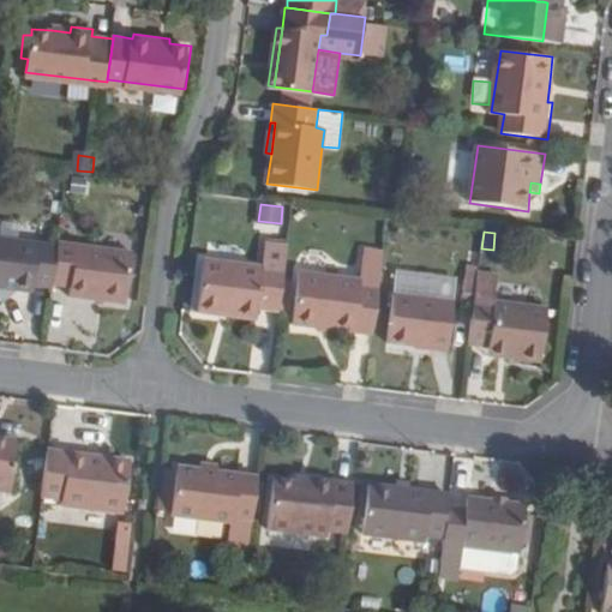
[(34,286),(53,289),(53,280),(58,246),(0,239),(0,287),(34,292),(34,286)]
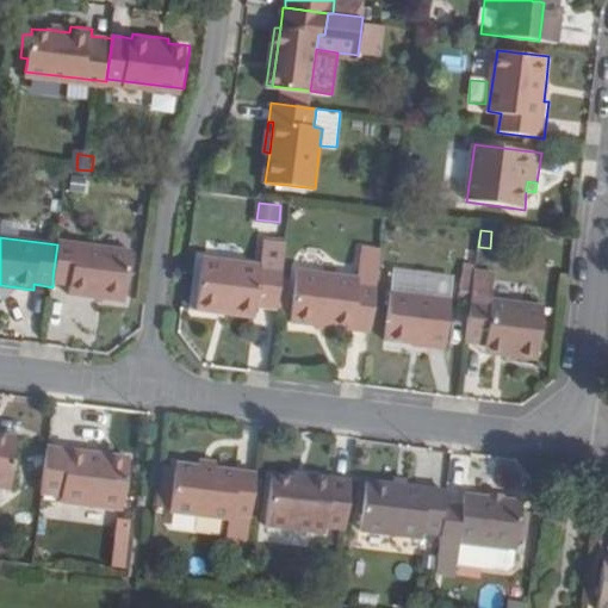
[(130,249),(59,240),(57,244),(53,278),(69,280),(69,291),(123,298),(130,249)]
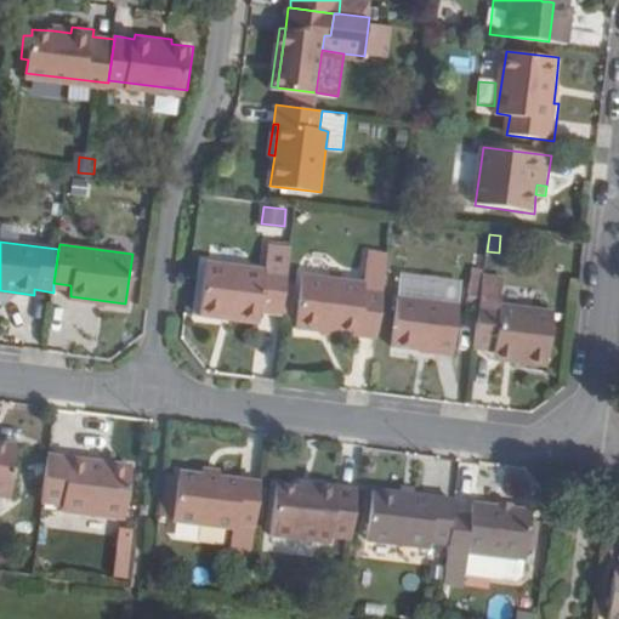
[(388,257),(390,249),(373,248),(372,256),(388,257)]
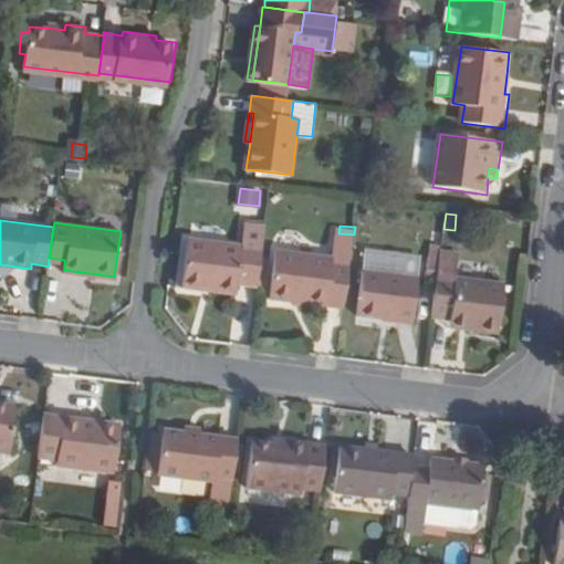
[(239,283),(259,286),(263,243),(188,233),(184,286),(205,289),(205,284),(238,289),(239,283)]
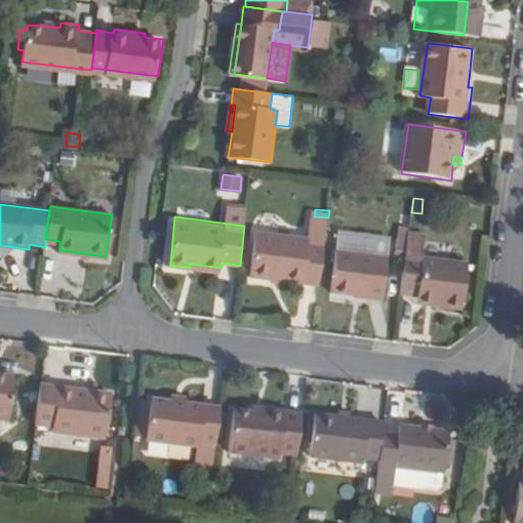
[(252,276),(320,284),(328,217),(314,216),(311,237),(257,231),(252,276)]
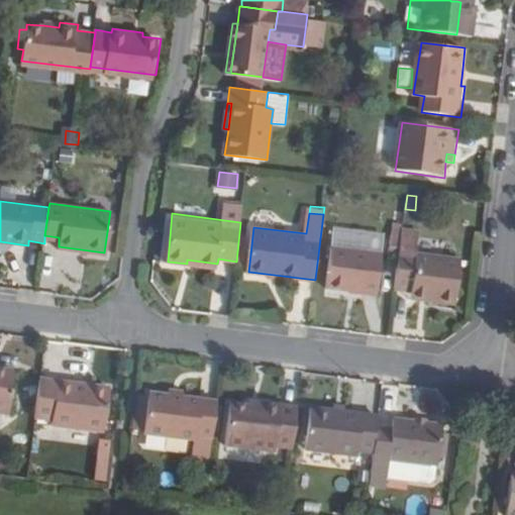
[(391,252),(399,254),(402,237),(402,235),(393,234),(391,252)]
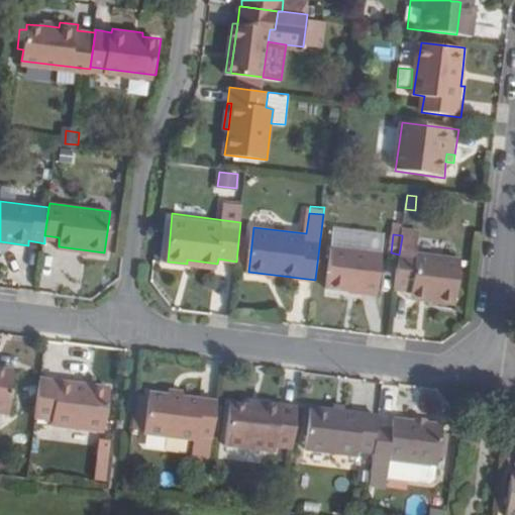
[(399,254),(396,289),(412,290),(431,292),(429,300),(459,304),(465,261),(416,253),(419,239),(402,237),(399,254)]
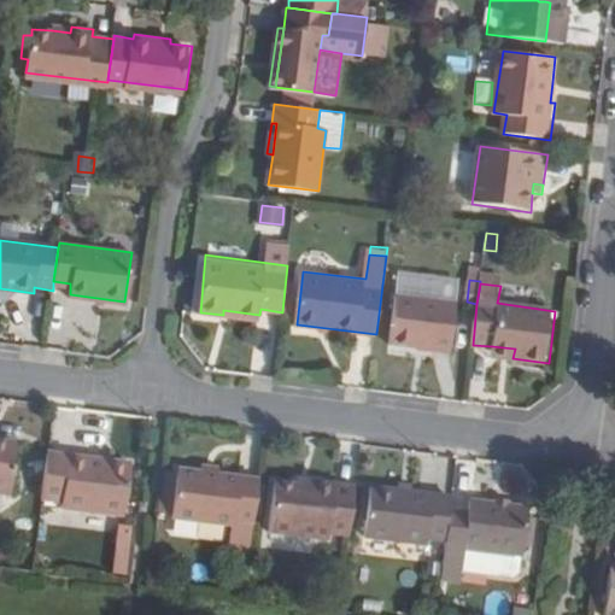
[(451,350),(456,300),(396,294),(391,343),(451,350)]
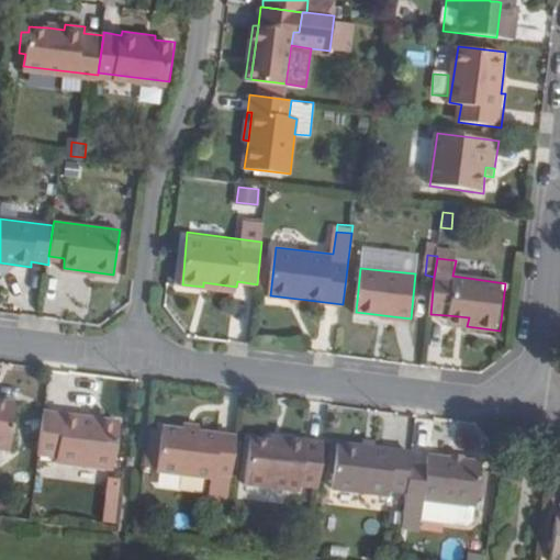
[(469,317),(448,315),(448,324),(467,326),(469,317)]
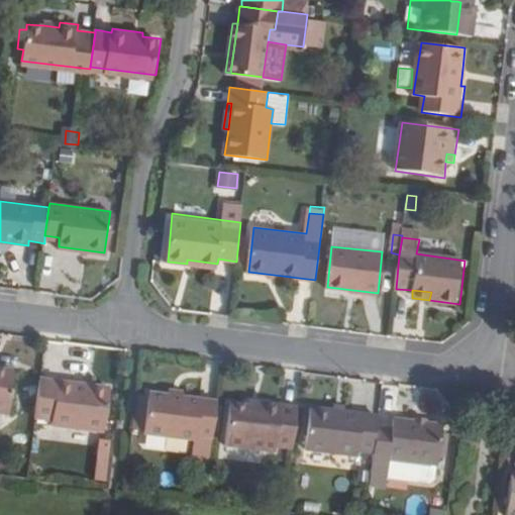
[(0,412),(8,414),(13,372),(0,370),(0,412)]
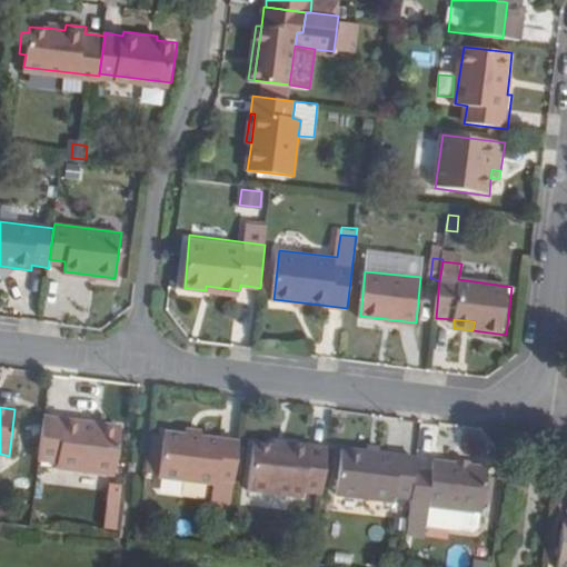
[(43,415),(38,458),(56,460),(55,467),(112,475),(118,427),(43,415)]
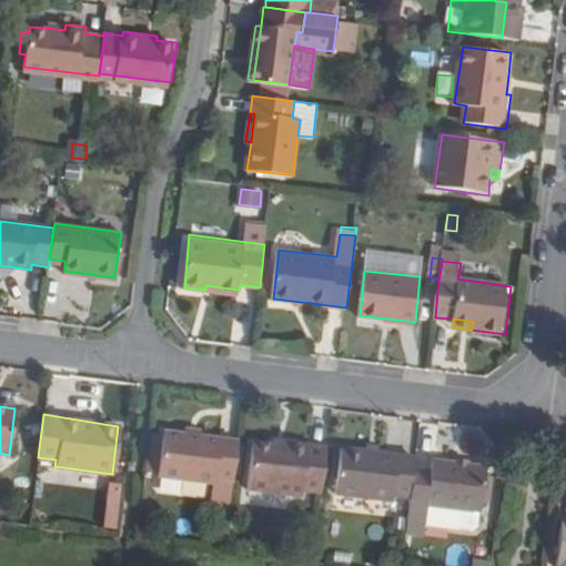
[(150,431),(143,476),(150,475),(157,432),(150,431)]
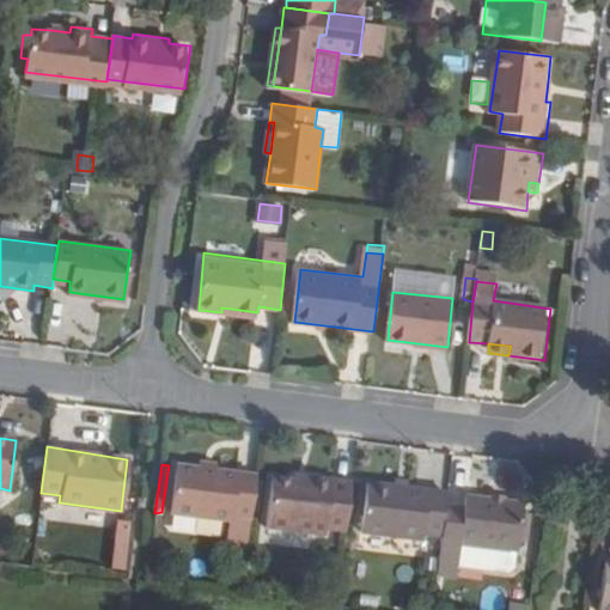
[(248,549),(251,518),(257,477),(215,473),(177,468),(171,516),(232,524),(230,548),(248,549)]
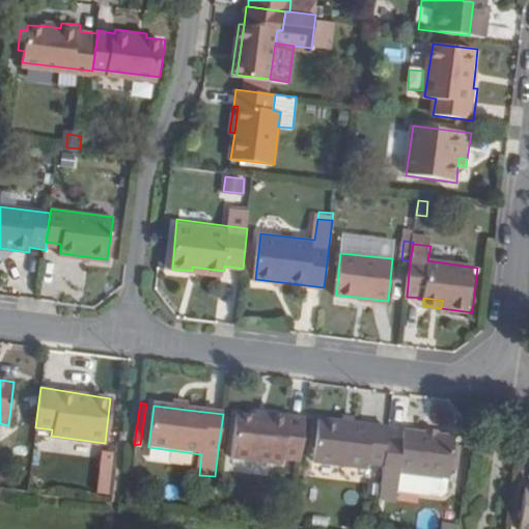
[(282,462),(300,463),(305,422),(269,417),(269,421),(253,420),(234,418),(229,462),(282,468),(282,462)]
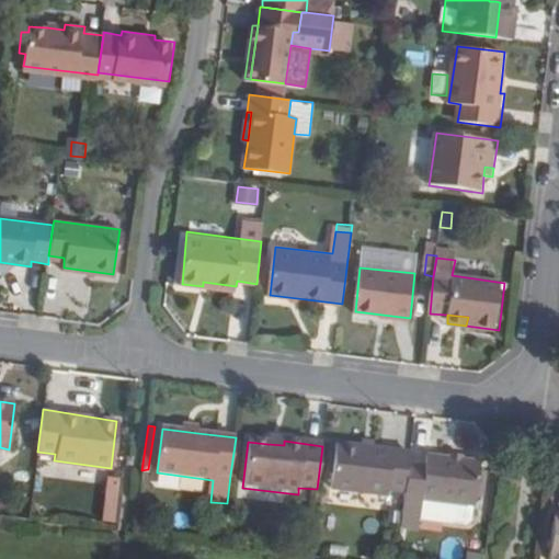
[(388,488),(407,491),(410,464),(411,454),(372,448),(361,447),(335,444),(330,488),(388,495),(388,488)]
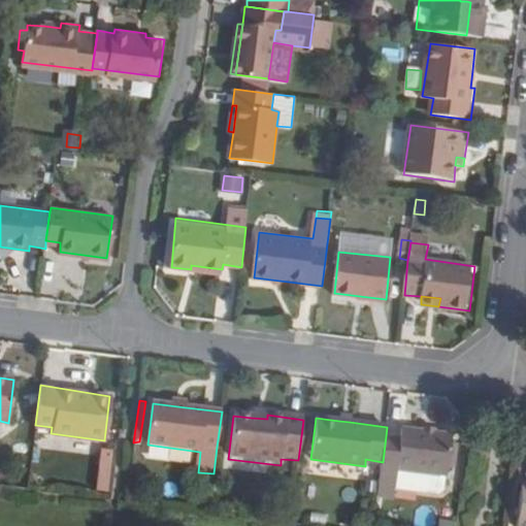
[(383,462),(382,467),(379,491),(394,493),(395,488),(436,493),(441,489),(447,475),(451,442),(400,436),(400,439),(386,436),(383,462)]
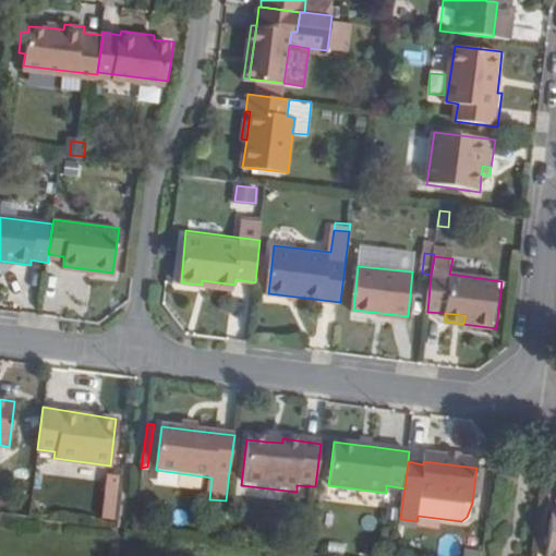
[(148,526),(149,510),(140,509),(137,524),(148,526)]
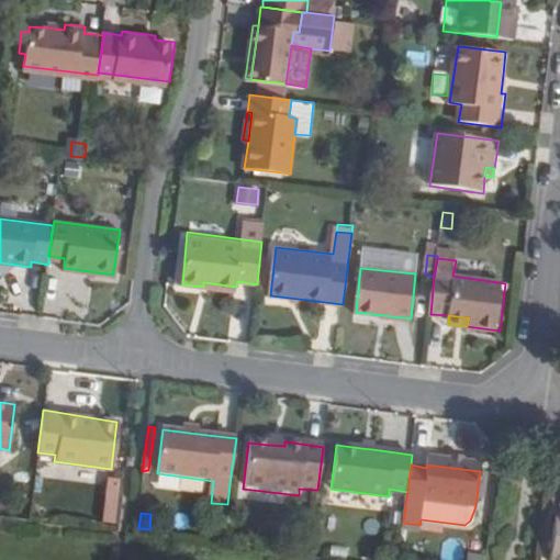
[(559,521),(552,519),(546,559),(559,559),(559,521)]
